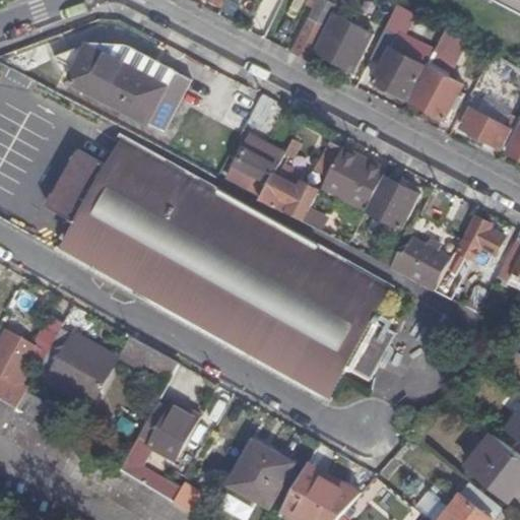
[(311,0),(311,1),(318,5),(295,50),(308,57),(335,2),(331,0),(311,0)]
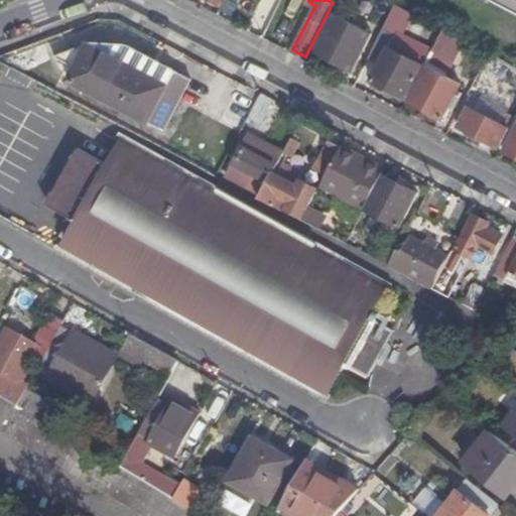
[(433,46),(404,31),(414,11),(396,1),(369,56),(381,62),(389,45),(424,63),(433,46)]
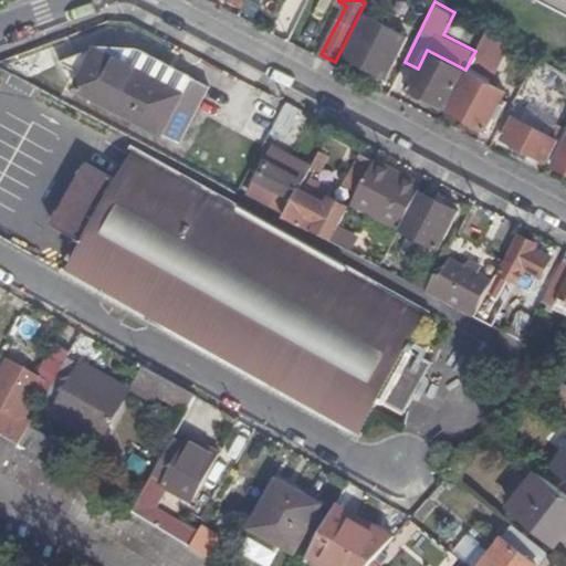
[(386,74),(406,35),(366,13),(346,52),(386,74)]
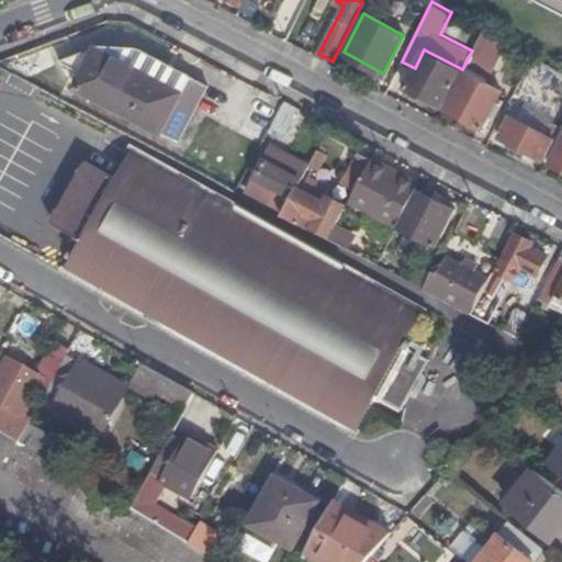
[(487,81),(508,42),(483,29),(472,51),(462,69),(465,70),(487,81)]
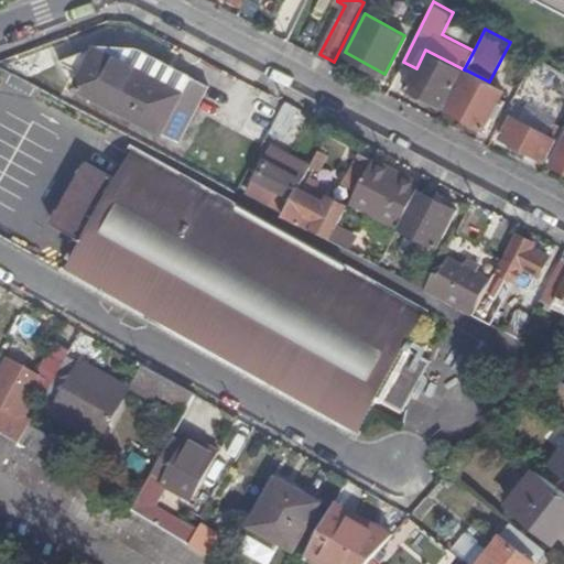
[(74,85),(149,125),(180,68),(138,46),(91,47),(60,57),(82,71),(74,85)]
